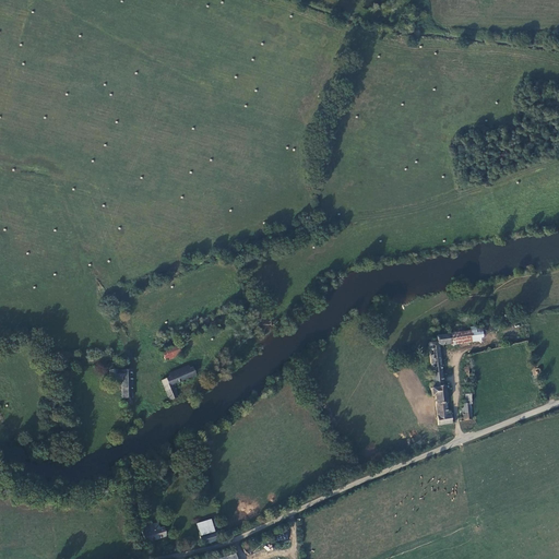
[(454,334),(448,335),(449,344),(450,345),(482,341),(480,326),(454,330),(454,334)]
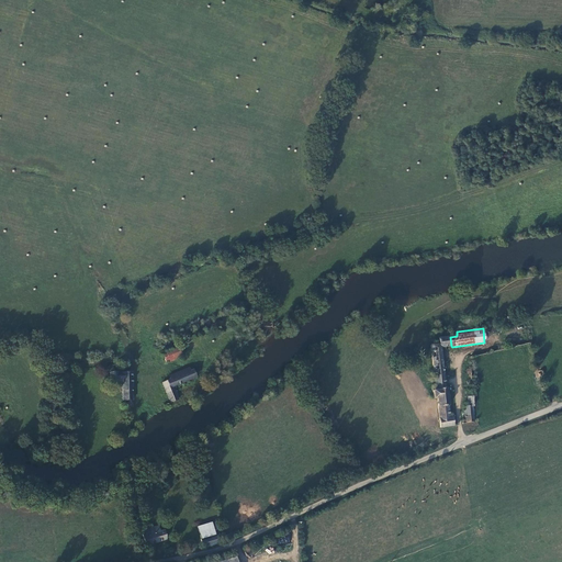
[(439,345),(430,346),(433,369),(435,391),(433,391),(433,398),(436,398),(437,402),(439,428),(453,426),(452,416),(449,417),(446,389),(445,389),(442,374),(439,348),(451,346),(450,337),(439,338),(439,345)]
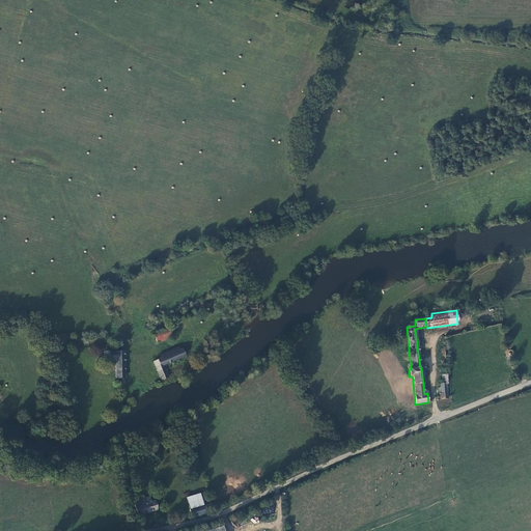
[(165,329),(151,334),(155,344),(169,339),(165,329)]
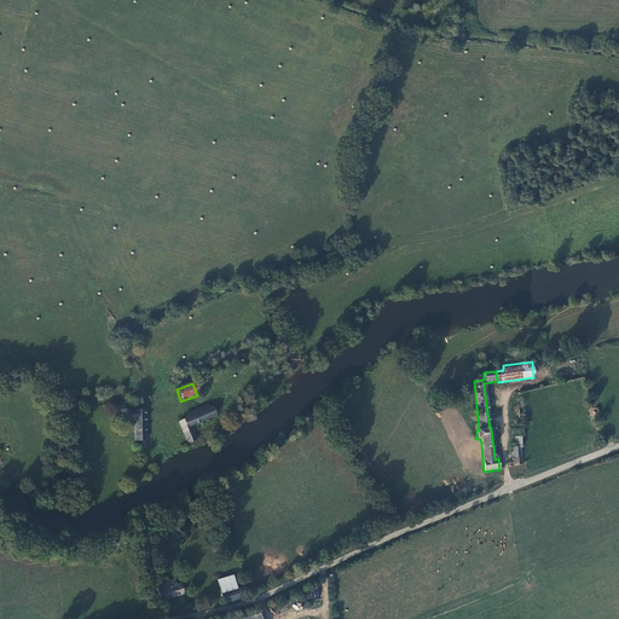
[(132,411),(126,411),(126,408),(126,406),(125,405),(122,405),(121,406),(121,409),(122,410),(119,410),(120,421),(132,421),(133,443),(139,443),(139,450),(144,451),(143,410),(132,411)]
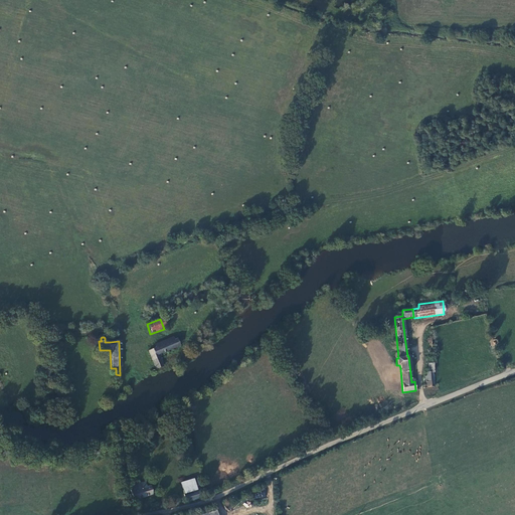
[(157,355),(173,348),(175,351),(179,350),(178,347),(175,340),(146,351),(153,368),(161,365),(157,355)]
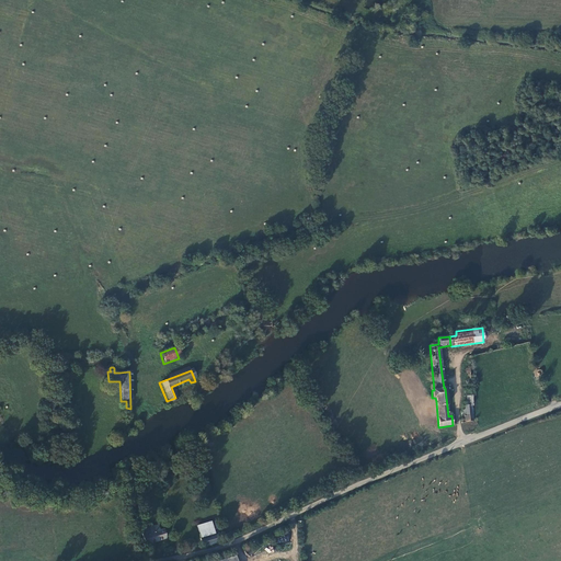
[(465,423),(473,422),(471,397),(466,397),(466,405),(462,405),(465,423)]
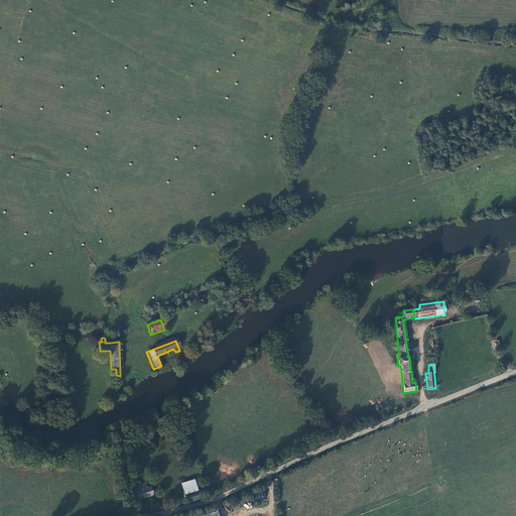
[(198,491),(194,481),(181,484),(184,495),(198,491)]
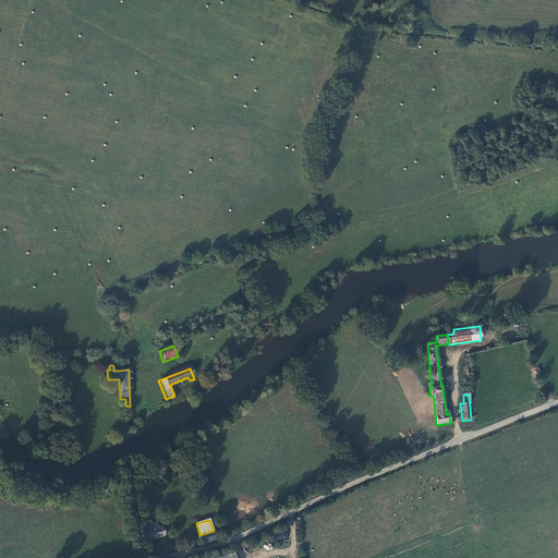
[(158,528),(157,522),(141,526),(144,542),(165,536),(162,526),(158,528)]
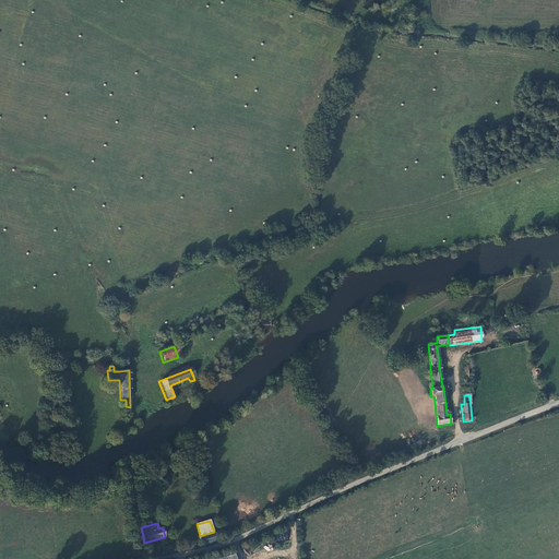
[(200,536),(202,545),(216,540),(214,532),(200,536)]
